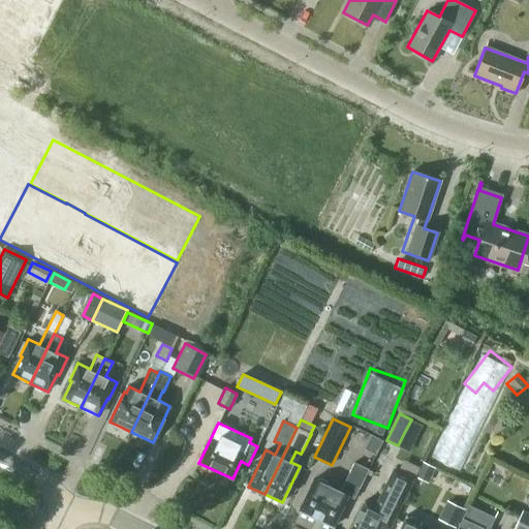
[(472,454),(471,438),(438,439),(439,455),(472,454)]
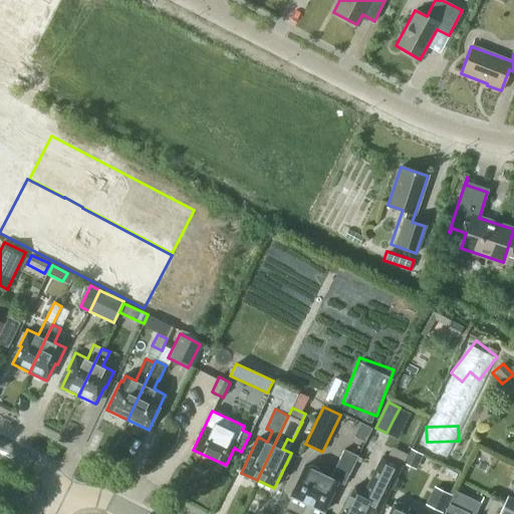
[(423,455),(411,449),(404,464),(415,469),(423,455)]
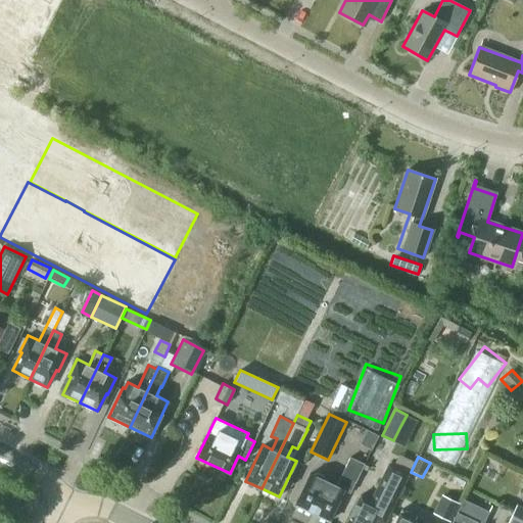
[(349,493),(354,482),(355,482),(365,464),(350,458),(336,486),(310,473),(295,505),(329,521),(344,490),(349,493)]
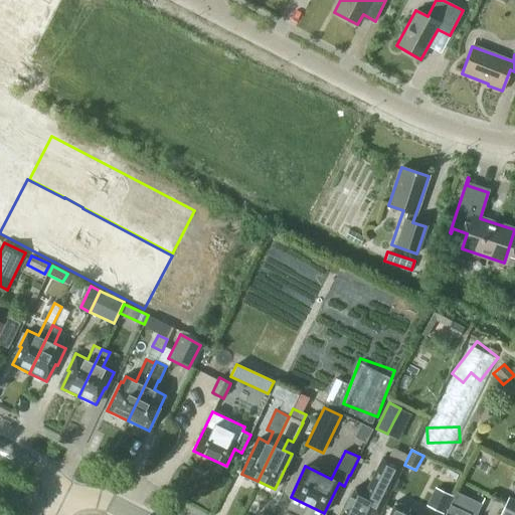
[(377,514),(401,467),(382,457),(365,493),(354,488),(341,514),(368,514),(370,512),(376,514),(377,514)]
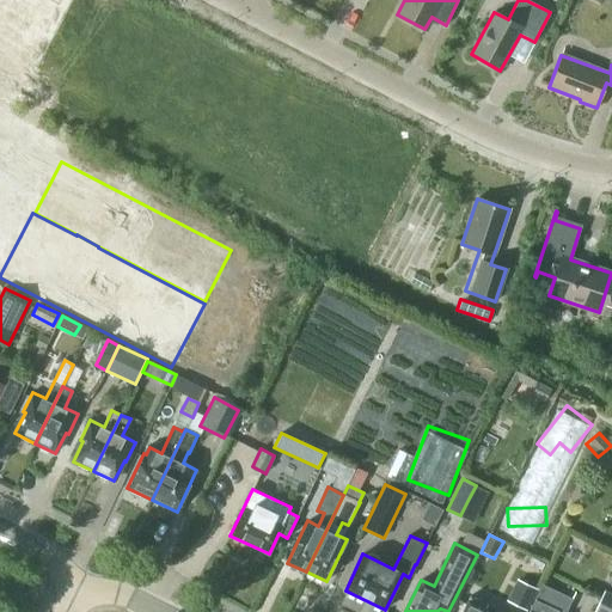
[(527,611),(537,589),(518,580),(507,603),(527,611)]
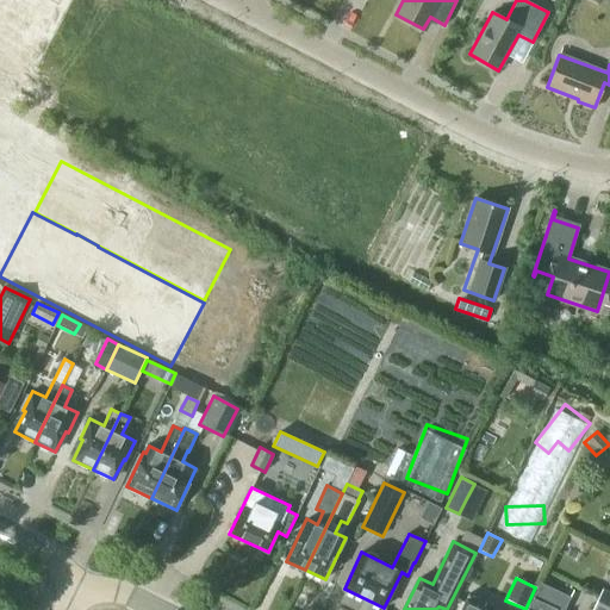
[(555,609),(562,596),(539,585),(527,609),(555,609)]
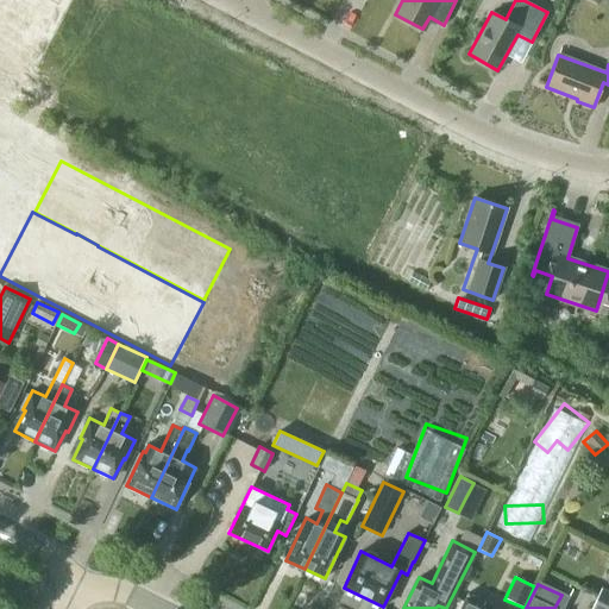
[(608,608),(608,591),(602,588),(591,608),(608,608)]
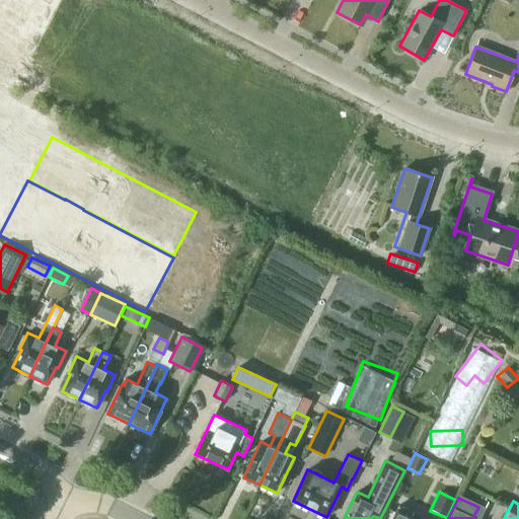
[(391,518),(417,518),(412,517),(414,513),(398,505),(391,518)]
